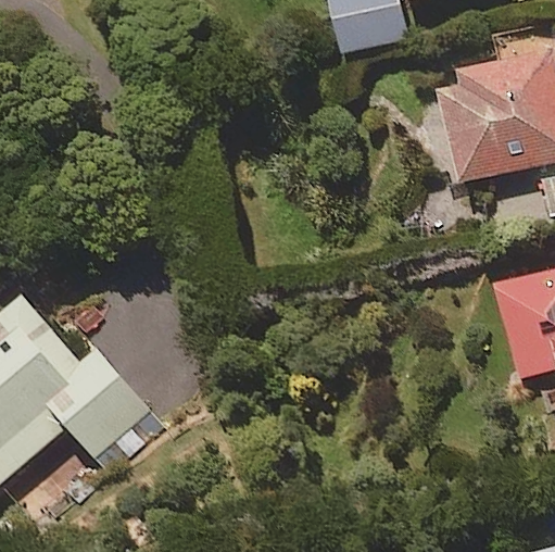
[(403,1),(402,0),(328,0),(338,52),(410,38),(403,1)]
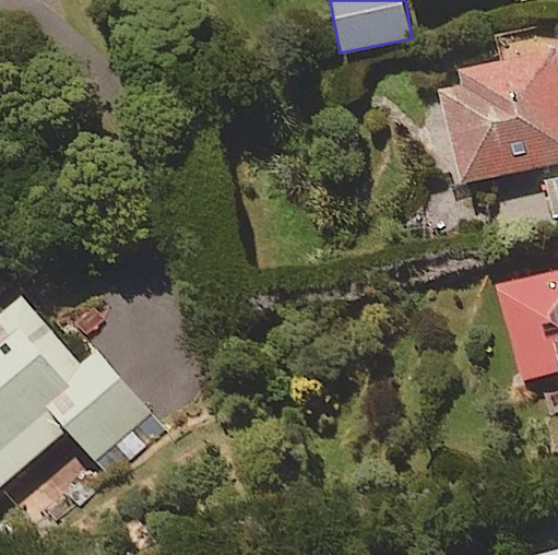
[(557,162),(557,56),(557,51),(463,72),(465,84),(440,90),(446,114),(419,120),(435,189),(557,162)]
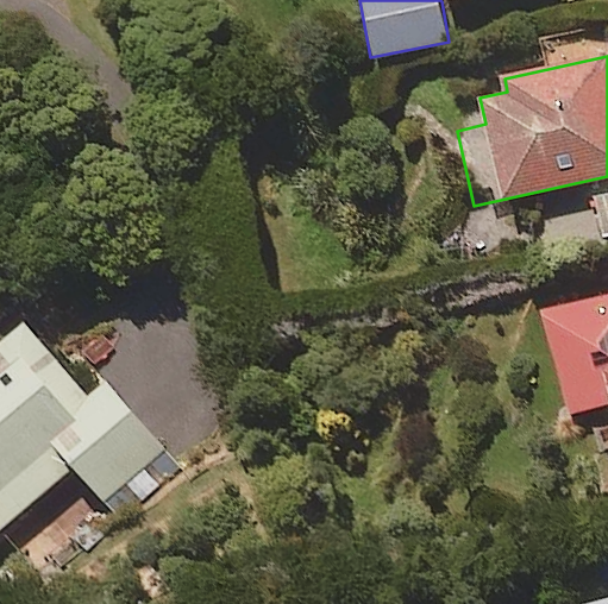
[(607,197),(595,200),(602,240),(607,238),(607,197)]
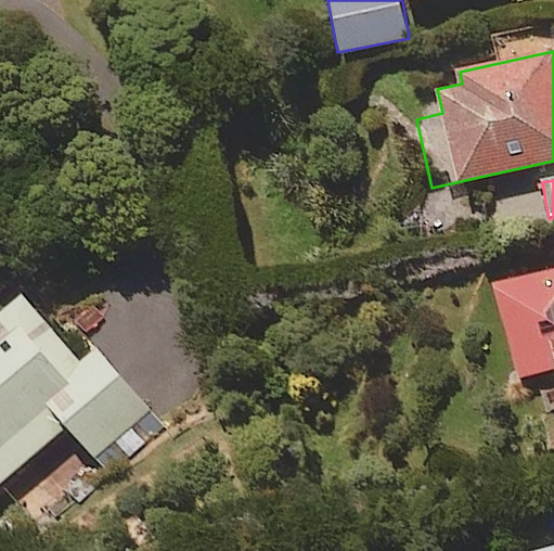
[(553,272),(495,287),(518,381),(553,372),(553,272)]
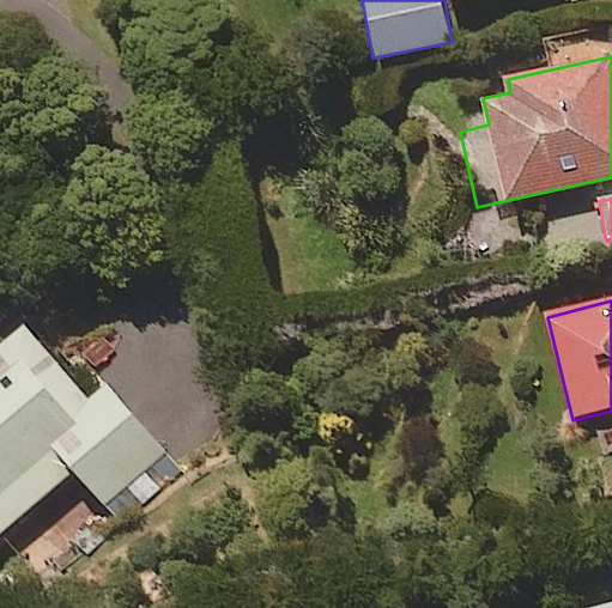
[(119,490),(137,511),(157,492),(139,472),(164,450),(105,383),(88,397),(24,324),(0,344),(0,534),(72,470),(102,504),(119,490)]
